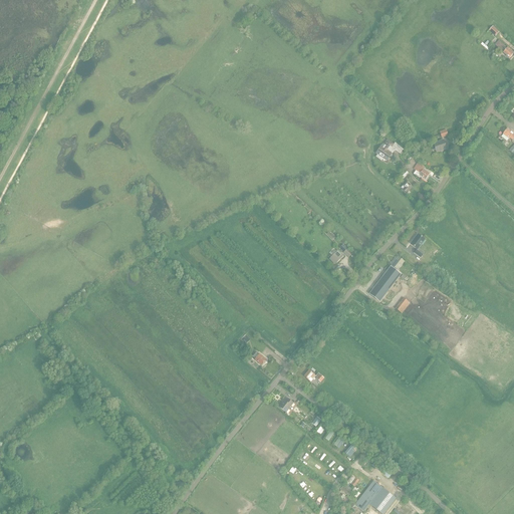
[(489,30),(495,36),(499,32),(493,26),(489,30)]
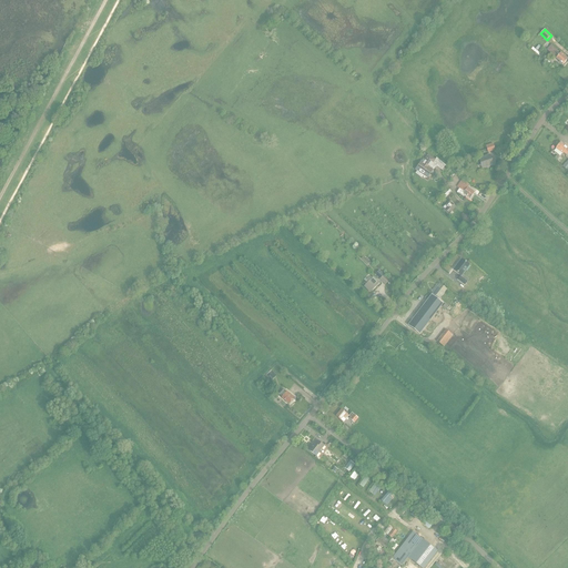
[(567,58),(563,52),(561,53),(553,44),(548,50),(561,61),(560,62),(564,66),(567,59),(567,58)]
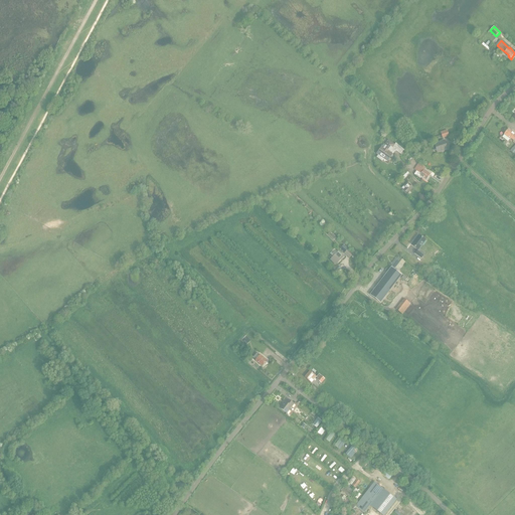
[(511,138),(514,141),(514,139),(514,134),(508,130),(505,134),(511,139),(511,138)]
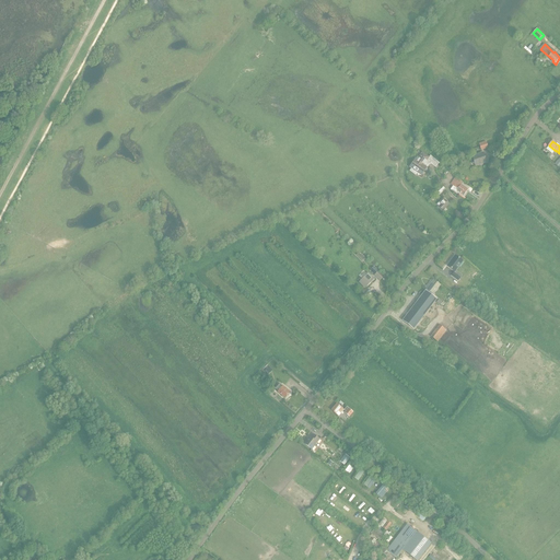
[(430,155),(428,159),(420,152),(417,158),(420,160),(418,162),(416,161),(411,166),(412,167),(409,171),(416,175),(418,172),(420,174),(423,168),(426,171),(427,170),(427,168),(429,164),(431,164),(436,168),(441,164),(430,155)]
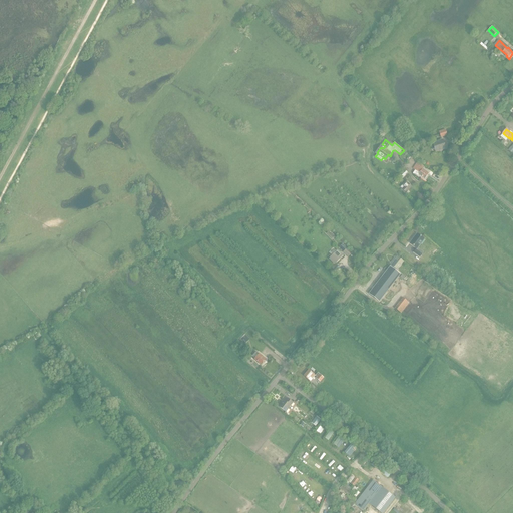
[(433,142),(436,151),(446,148),(443,139),(433,142)]
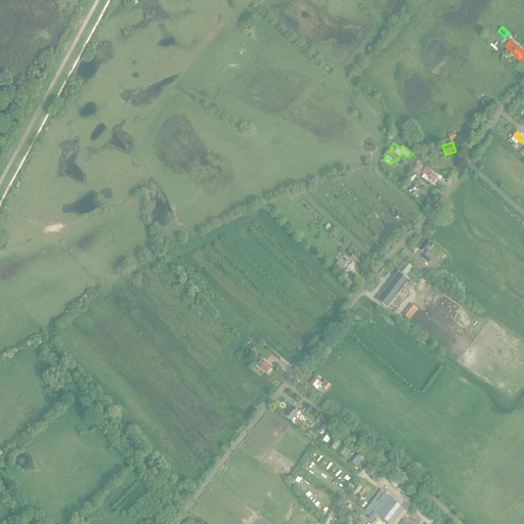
[(428,167),(427,168),(425,167),(422,172),(428,177),(427,178),(434,182),(438,177),(432,172),(433,170),(428,167)]
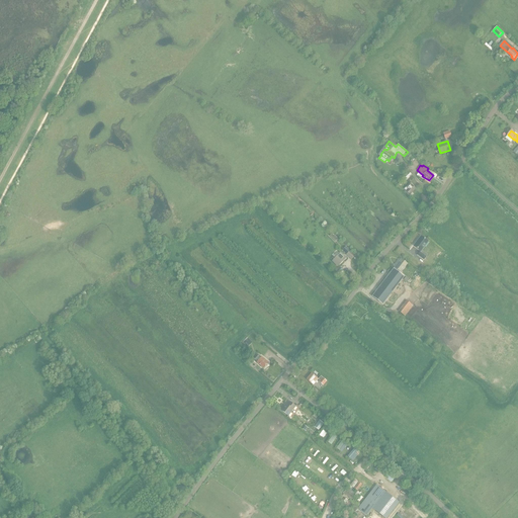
[(406,191),(410,194),(416,188),(410,183),(404,189),(406,190),(406,191)]
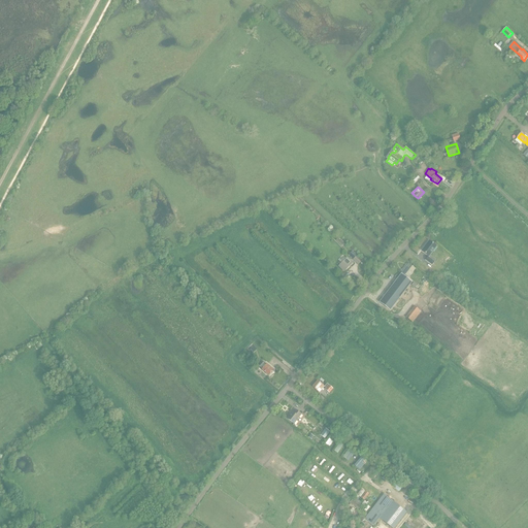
[(430,241),(424,250),(430,256),(437,248),(430,241)]
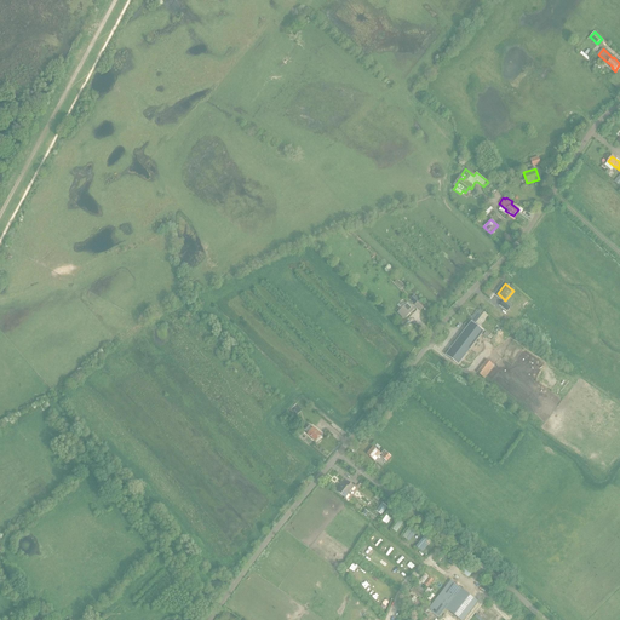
[(414,305),(420,310),(425,305),(419,299),(414,305)]
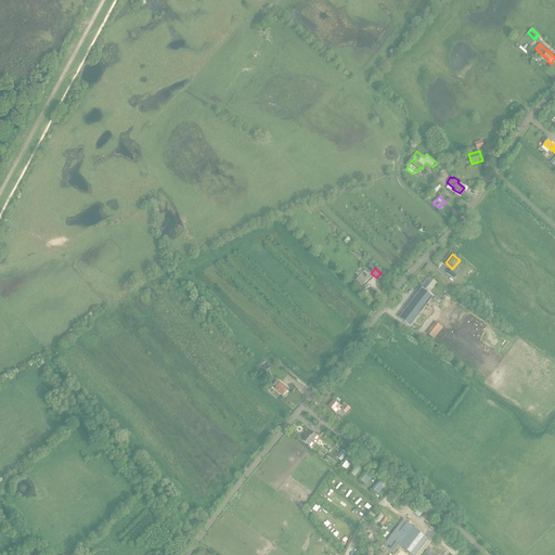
[(362,284),(370,276),(364,271),(357,279),(362,284)]
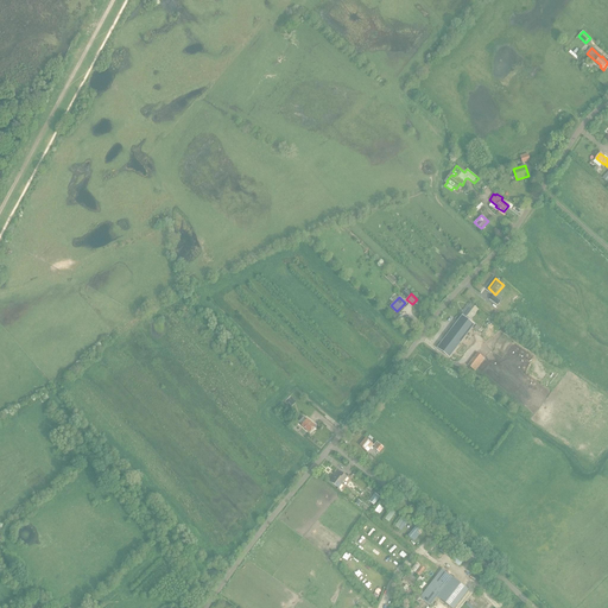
[(463,314),(470,320),(477,309),(470,304),(463,314)]
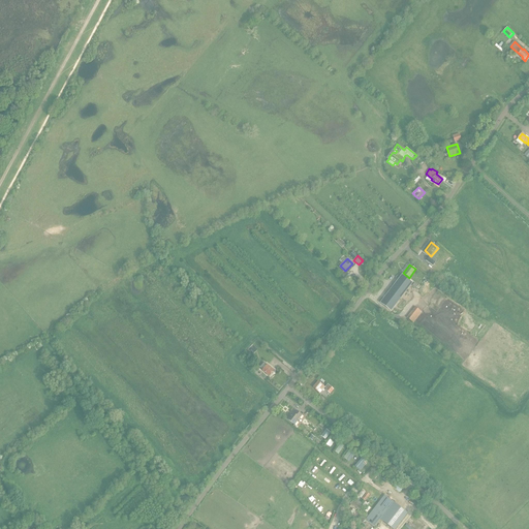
[(391,310),(412,282),(402,275),(380,303),(391,310)]
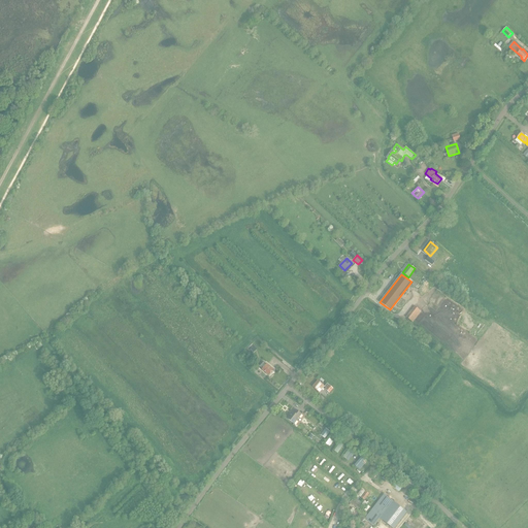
[(406,317),(413,322),(421,311),(415,306),(406,317)]
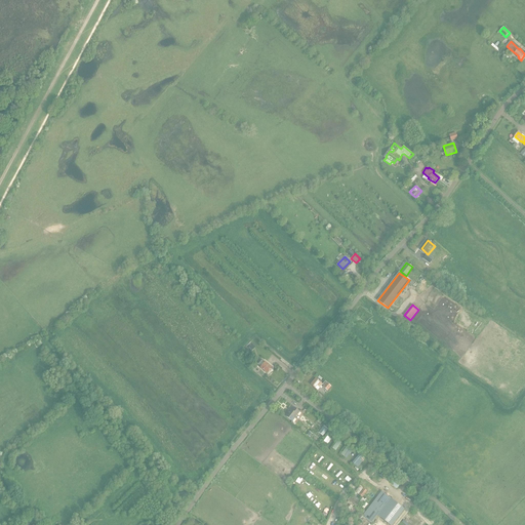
[(265,361),(265,362),(261,359),(257,364),(260,366),(259,367),(267,373),(272,367),(265,361)]
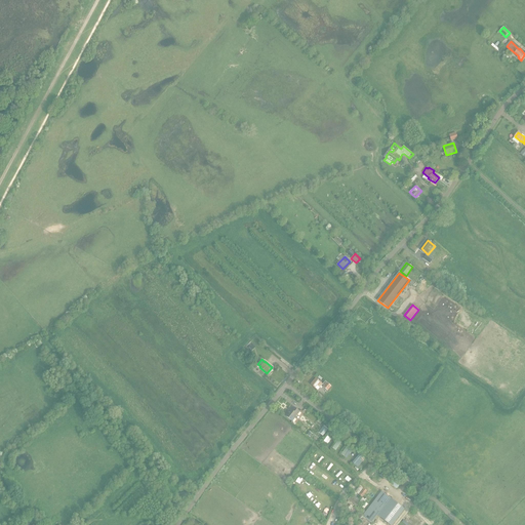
[(317,385),(319,387),(322,384),(315,378),(311,384),(315,388),(317,385)]
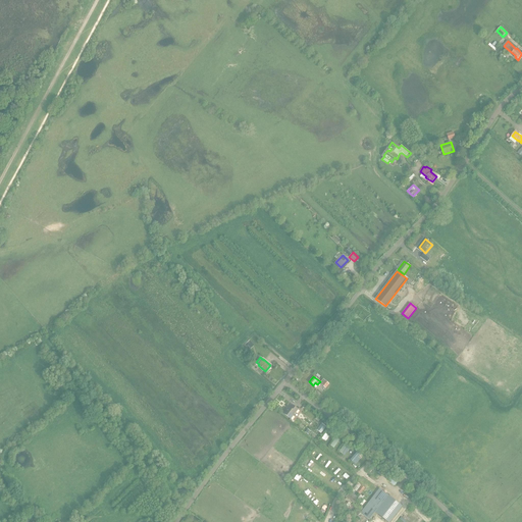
[(321,384),(325,388),(329,383),(323,378),(320,381),(322,383),(321,384)]
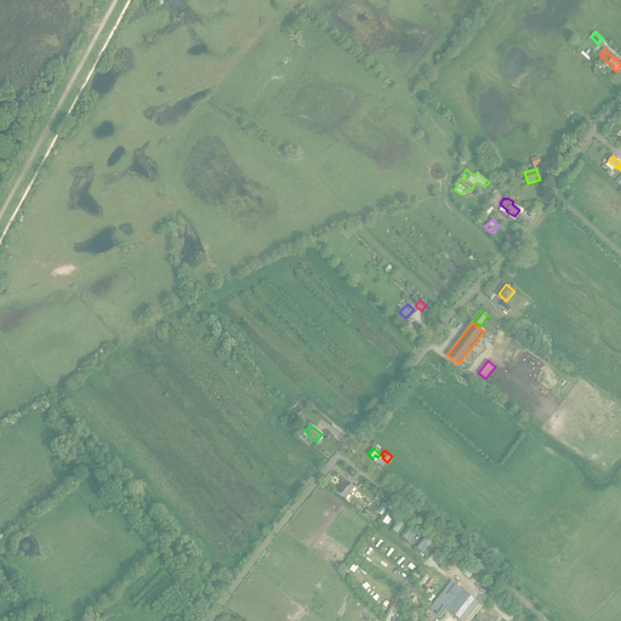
[(345,499),(354,486),(348,482),(345,485),(343,484),(337,491),(345,499)]
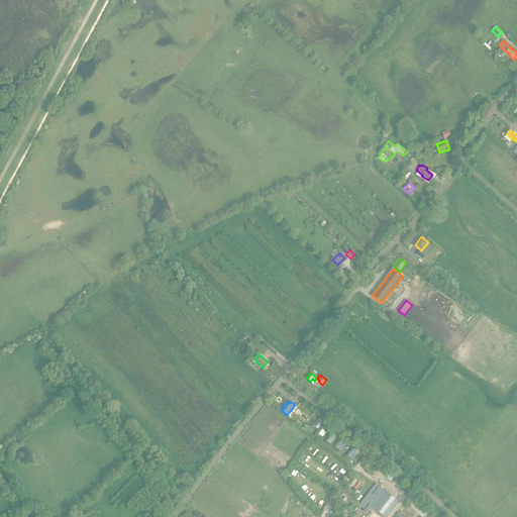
[(313,425),(318,429),(323,422),(318,419),(313,425)]
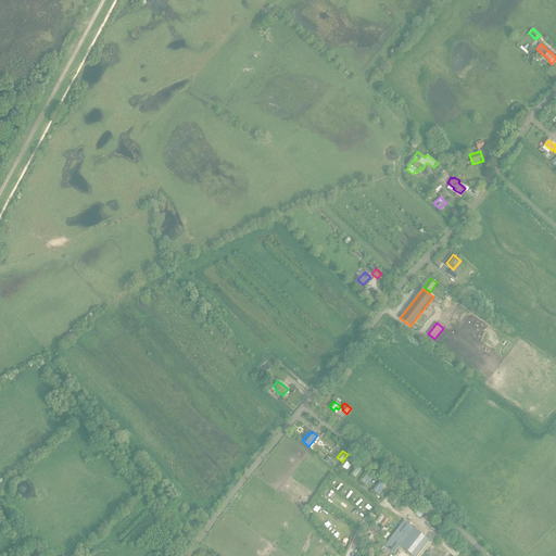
[(402,504),(420,518),(425,512),(406,497),(402,504)]
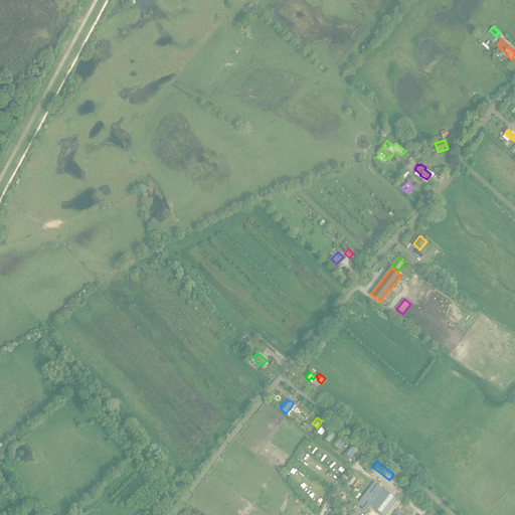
[(358,484),(360,485),(361,483),(356,479),(352,485),(355,488),(358,484)]
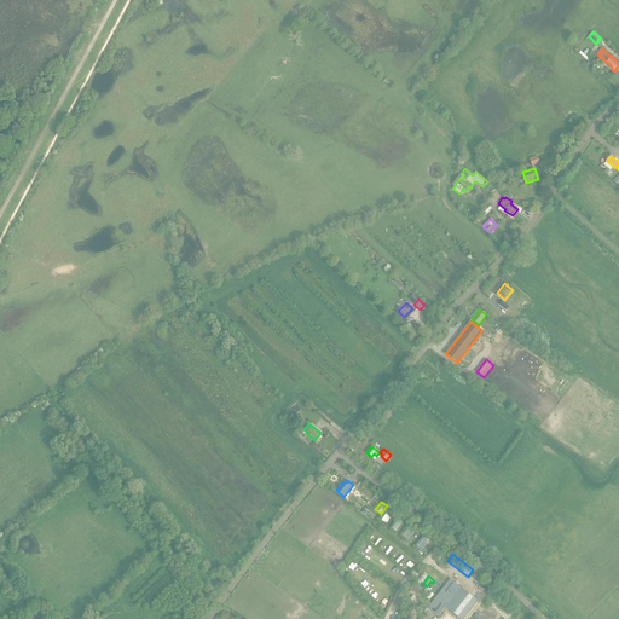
[(420,596),(418,596),(417,599),(422,602),(417,607),(427,615),(431,611),(438,617),(445,607),(460,618),(461,618),(476,601),(451,580),(432,603),(423,597),(423,595),(422,594),(420,596)]
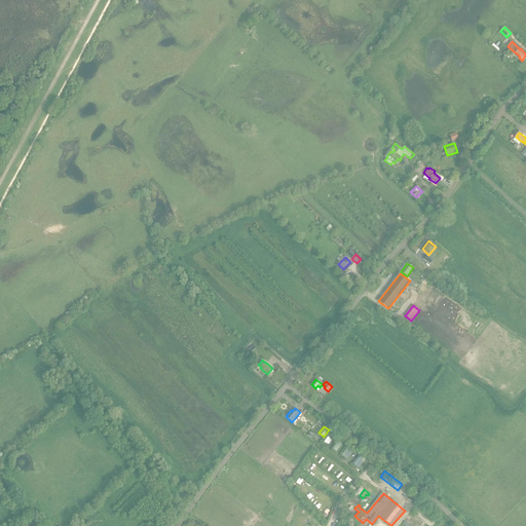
[(357,506),(359,504),(361,501),(360,500),(361,499),(357,495),(354,497),(352,495),(348,500),(355,506),(357,506)]
